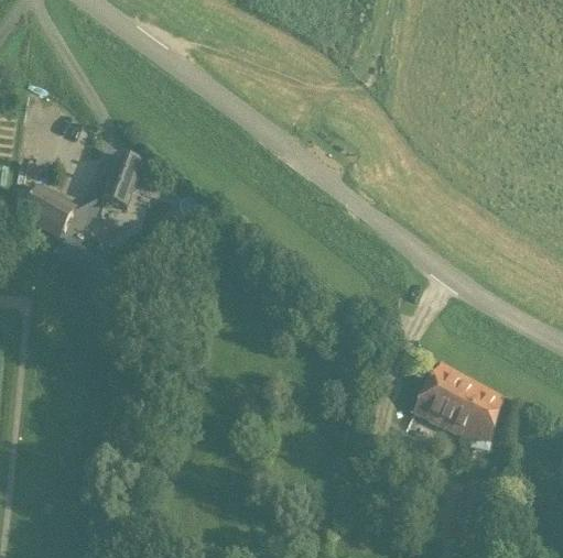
[(117,153),(101,199),(127,208),(143,162),(117,153)]
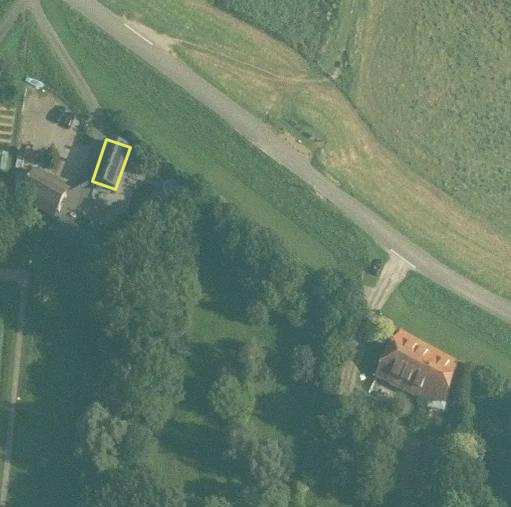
[(33,166),(16,195),(52,216),(69,187),(33,166)]
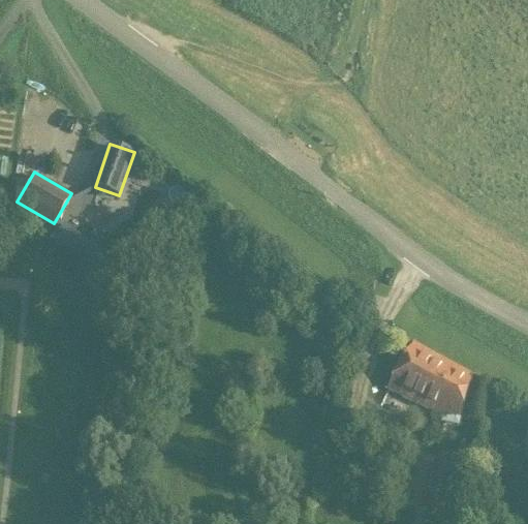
[(73,224),(62,240),(103,271),(115,254),(73,224)]
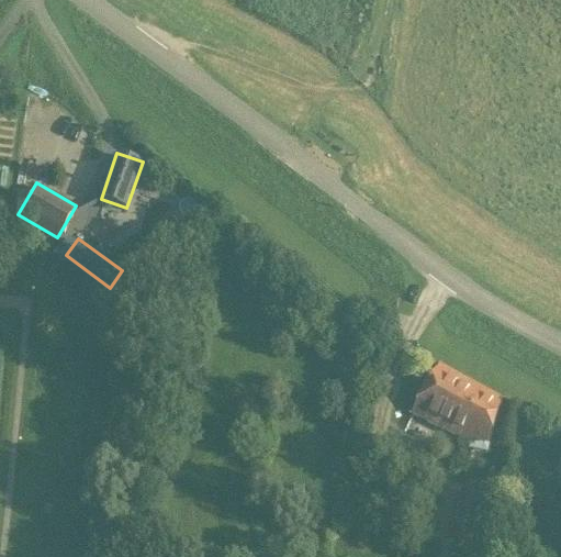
[(439,360),(412,411),(467,436),(466,442),(470,444),(472,437),(489,442),(501,393),(439,360)]
